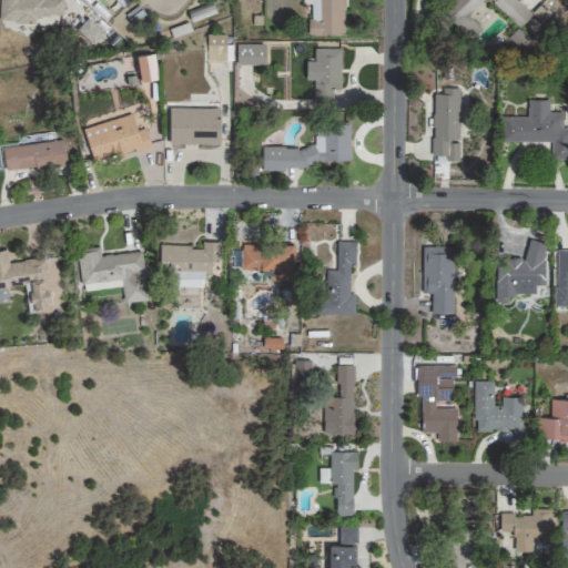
[(0,0),(0,17),(62,19),(62,0),(0,0)]
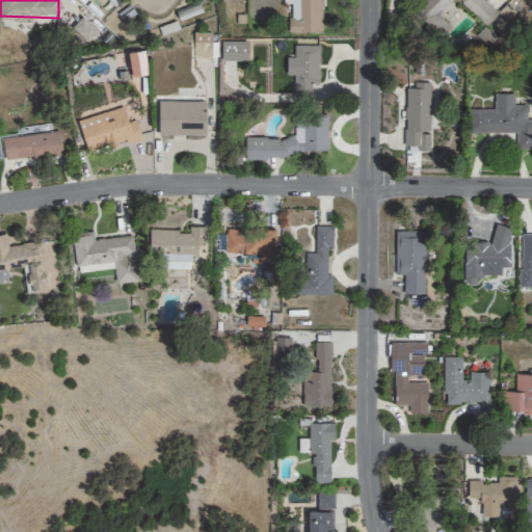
[(289,0),(290,33),(322,32),(321,0),(289,0)]
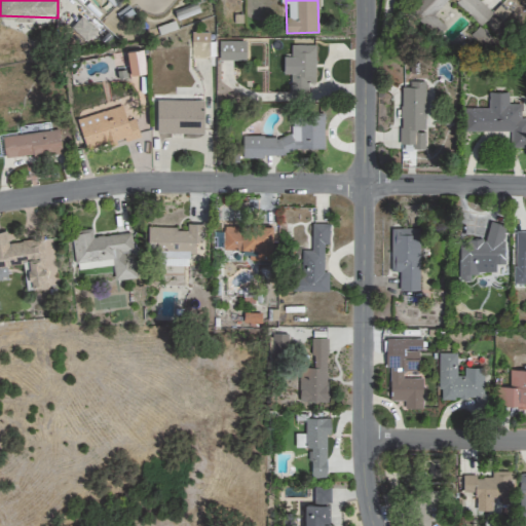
[(480,0),(415,0),(407,8),(435,36),(445,25),(433,13),(445,0),(454,0),(480,25),(492,12),(480,0)]
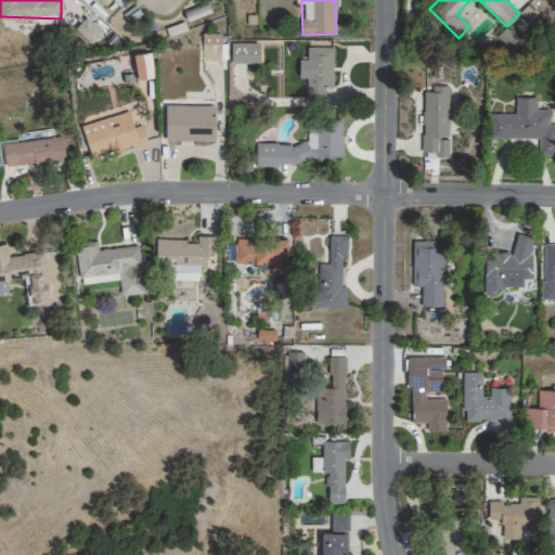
[(210,12),(207,2),(183,11),(186,21),(210,12)]
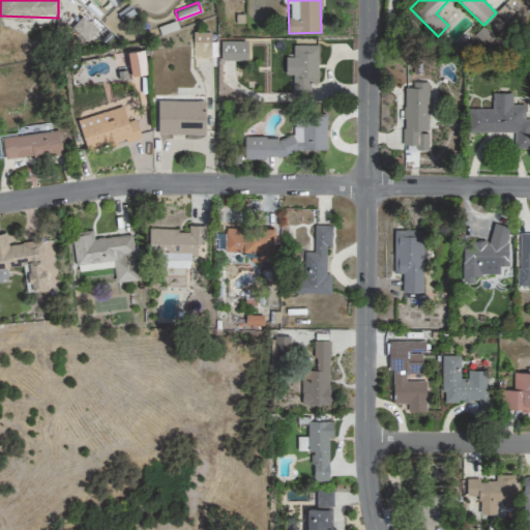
[(87,42),(97,31),(82,17),(70,28),(87,42)]
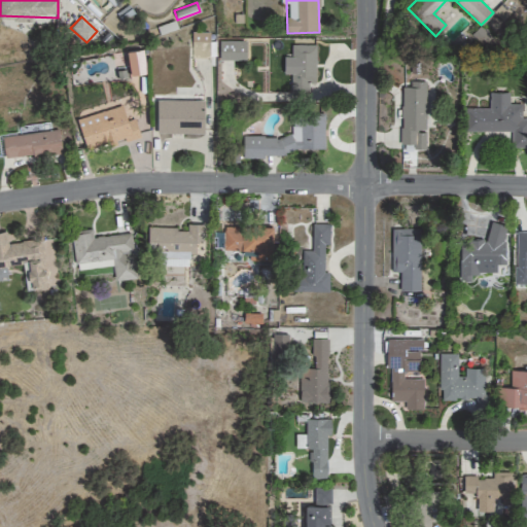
[(209,56),(209,31),(191,31),(191,57),(209,56)]
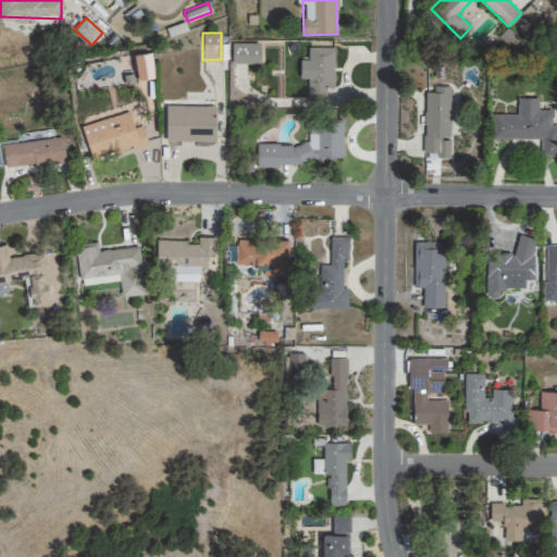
[(260,41),(232,41),(232,62),(260,63),(260,41)]
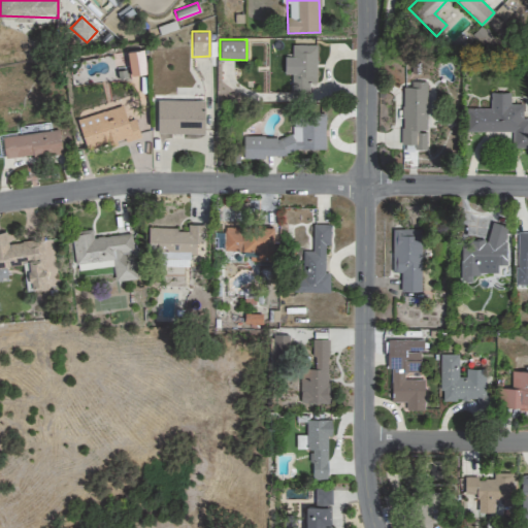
[(317,45),(291,44),(290,95),(306,95),(307,84),(316,84),(317,45)]
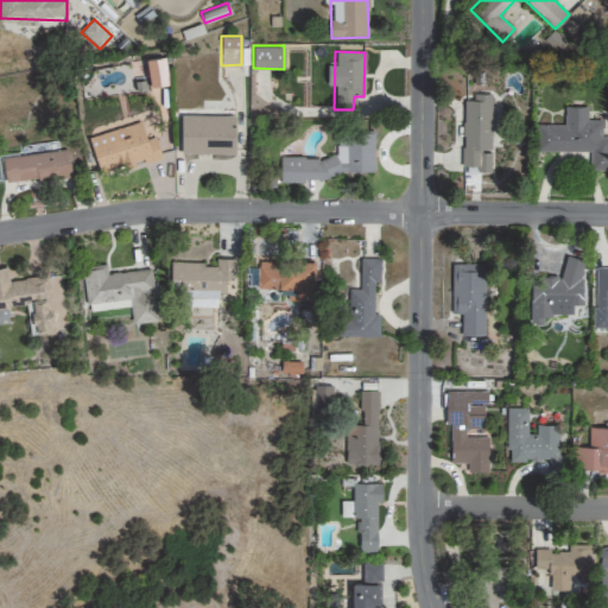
[(149,86),(169,83),(165,56),(146,57),(149,86)]
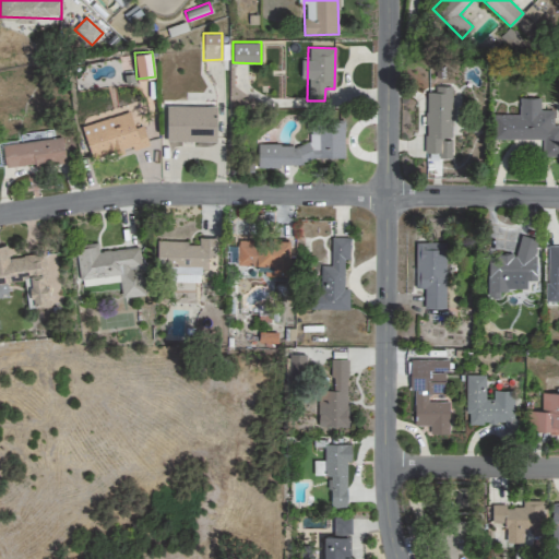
[(452,86),(435,86),(435,92),(426,92),(425,153),(437,153),(437,158),(451,158),(452,139),(451,139),(452,86)]
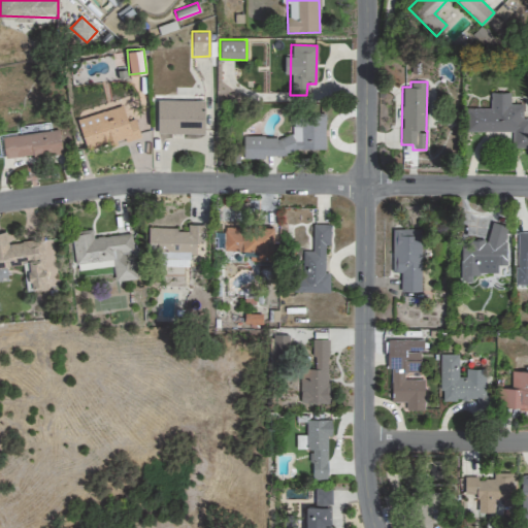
[(513,131),(512,146),(527,146),(527,117),(522,118),(523,103),(509,103),(509,92),(490,91),(490,107),(469,107),(469,131),(513,131)]
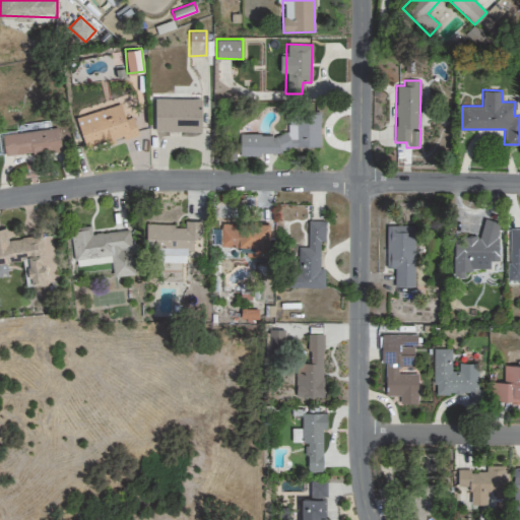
[(154,130),(201,130),(200,96),(154,98),(154,130)]
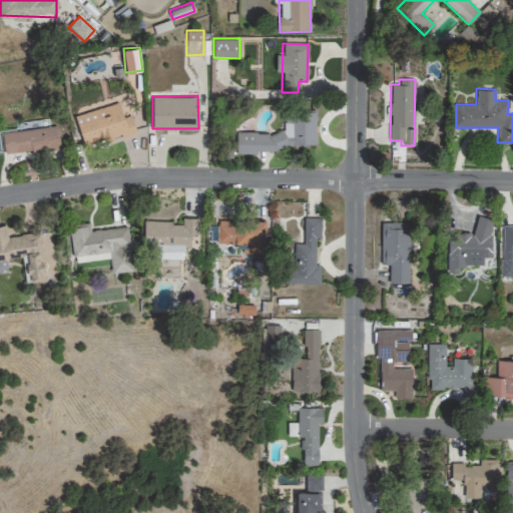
[(75,113),(83,145),(135,131),(131,114),(122,116),(119,101),(75,113)]
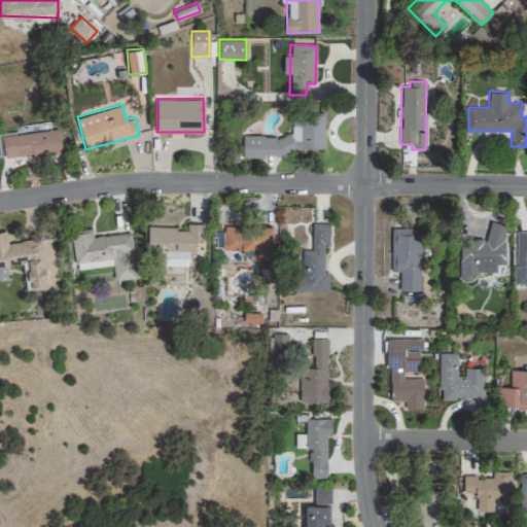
[(324,152),(324,114),(291,114),(291,136),(242,136),(243,159),(265,157),(265,152),(324,152)]
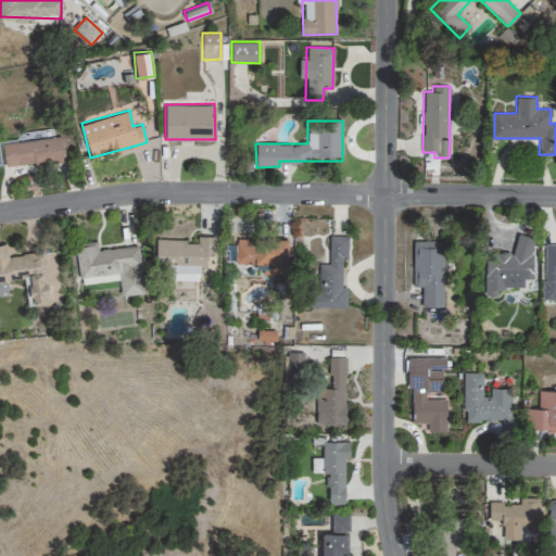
[(65,161),(62,136),(2,142),(4,167),(65,161)]
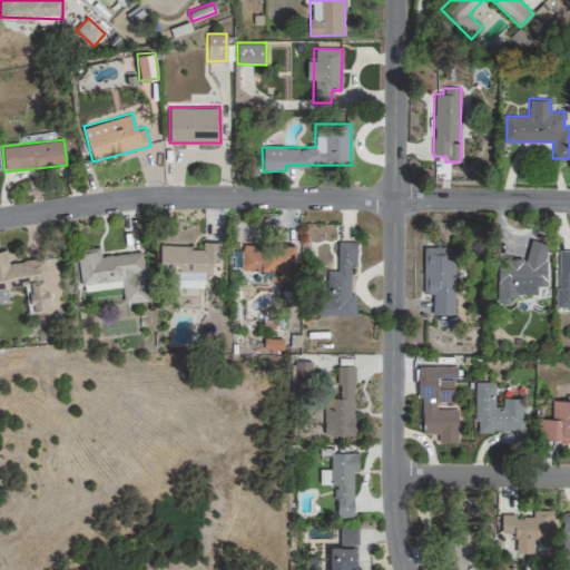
[(497,256),(497,281),(534,281),(534,268),(540,269),(548,242),(529,236),(523,257),(497,256)]
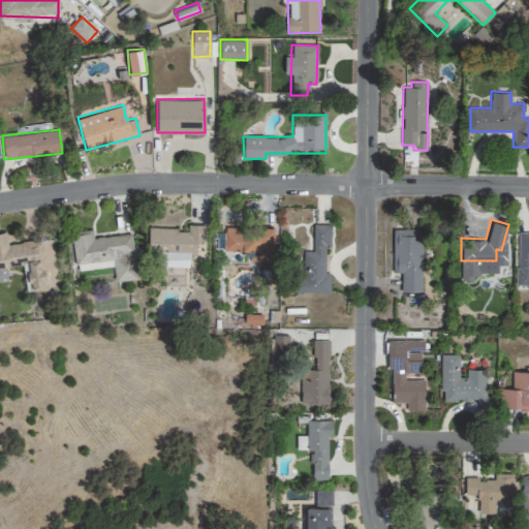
[(205,224),(188,224),(188,228),(149,229),(149,251),(162,251),(162,267),(189,266),(189,254),(196,254),(196,242),(205,242),(205,224)]
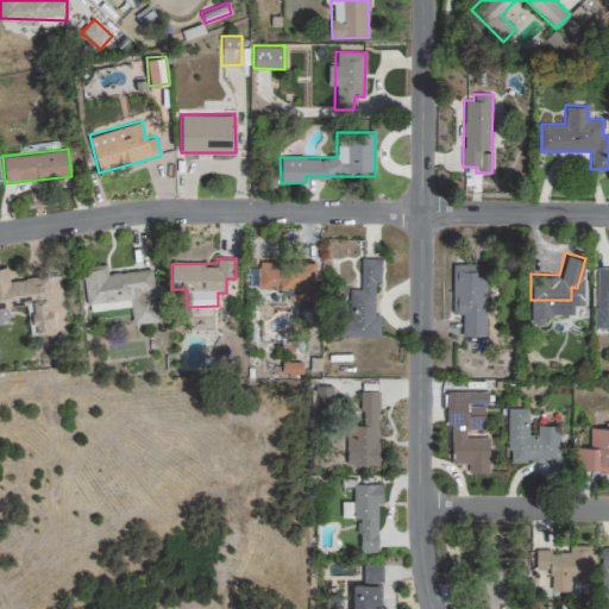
[(338,337),(380,337),(380,315),(375,315),(374,283),(381,283),(381,259),(360,259),(360,290),(347,290),(347,319),(338,319),(338,337)]
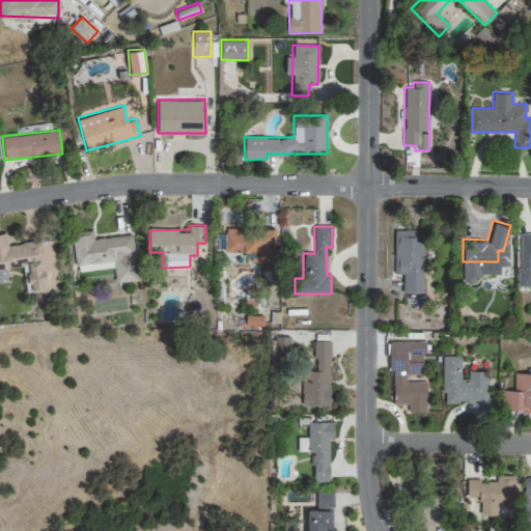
[(251,262),(275,262),(275,229),(225,227),(224,253),(251,253),(251,262)]
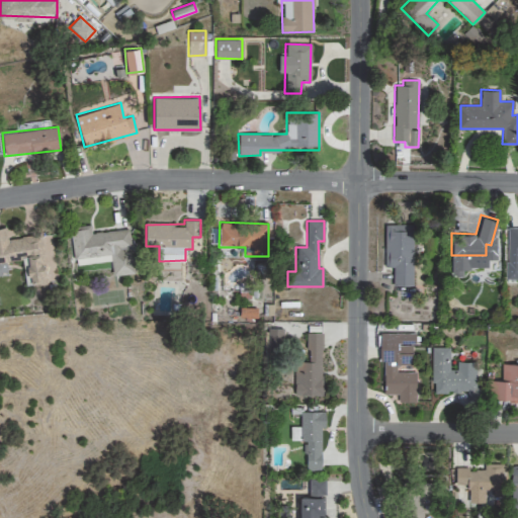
[(411,283),(412,223),(383,223),(382,265),(392,265),(392,282),(411,283)]
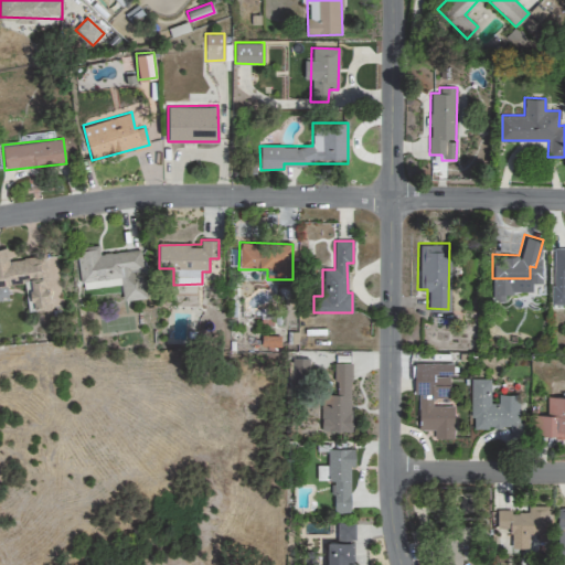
[(120,277),(123,299),(146,297),(141,249),(99,254),(98,245),(76,247),(80,281),(120,277)]
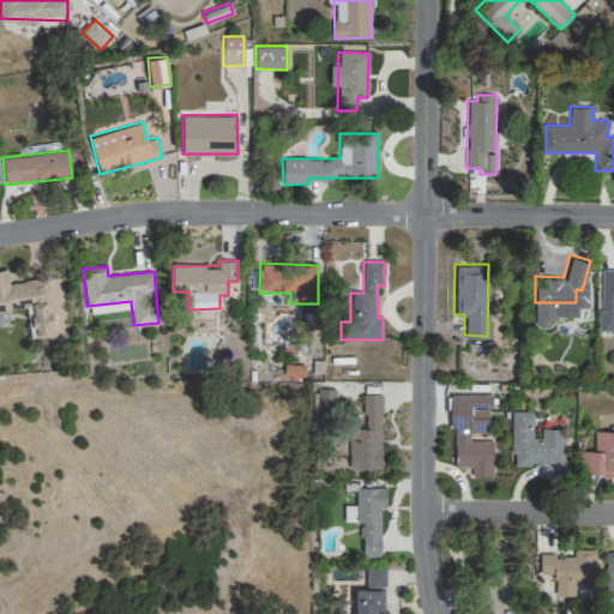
[(613,266),(601,266),(601,327),(613,327),(613,266)]
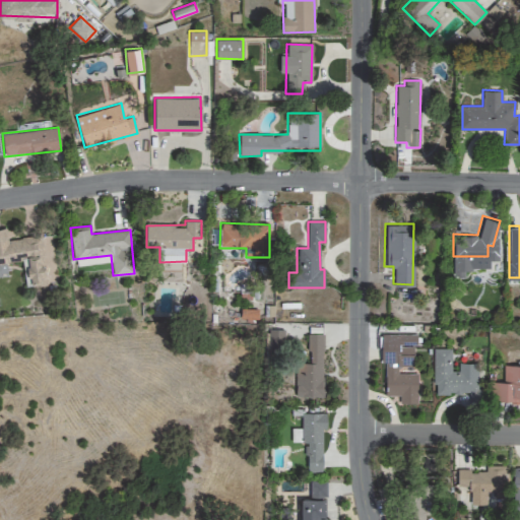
[(42,235),(7,238),(6,226),(0,226),(0,273),(8,273),(6,260),(26,258),(29,285),(46,284),(42,235)]
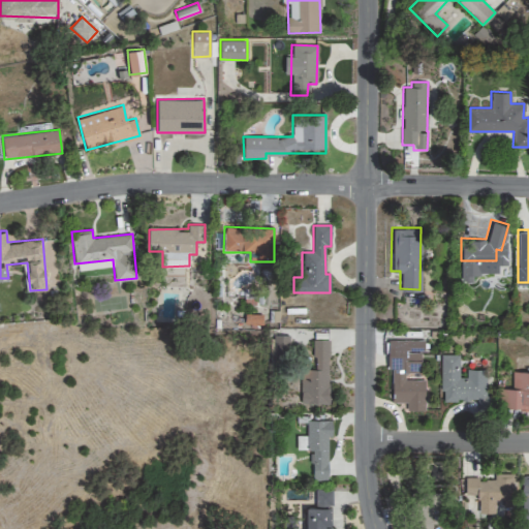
[(273,355),(288,355),(289,336),(274,335),(273,355)]
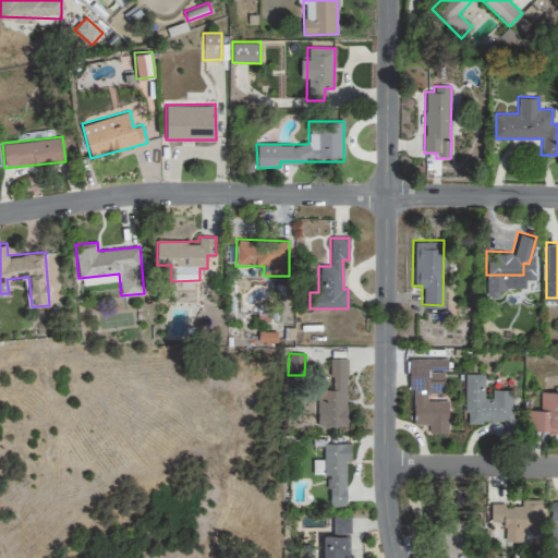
[(317,389),(317,426),(348,426),(347,358),(330,359),(330,389),(317,389)]
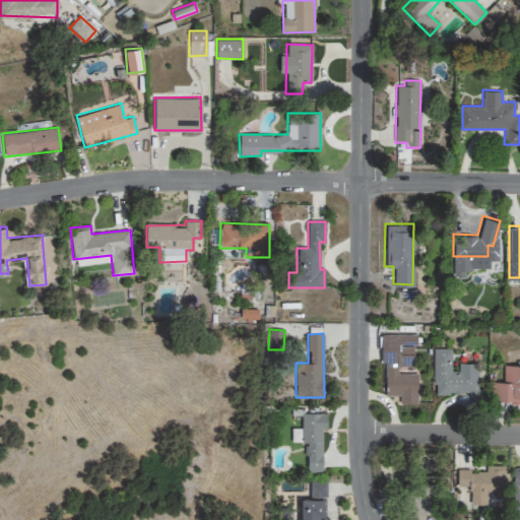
[(417,403),(417,374),(399,374),(399,366),(414,366),(414,334),(384,334),(383,395),(400,396),(399,403),(417,403)]
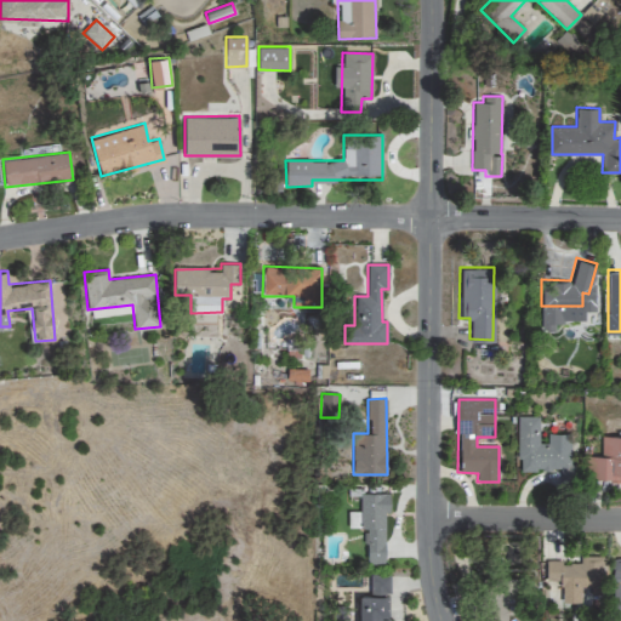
[(570,434),(547,433),(547,443),(539,443),(539,417),(518,416),(517,469),(559,469),(559,479),(579,479),(579,465),(570,463),(570,434)]
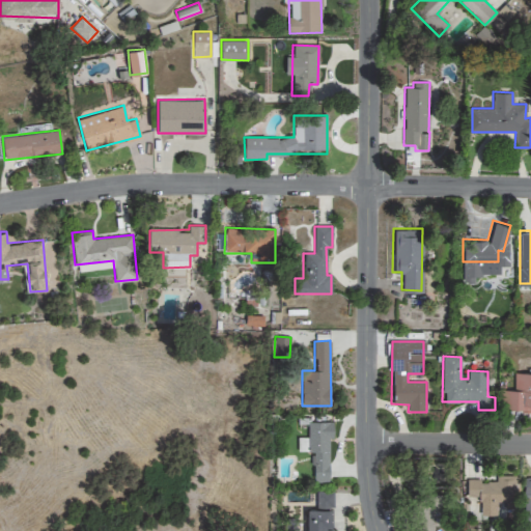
[(530,402),(530,371),(511,371),(511,387),(503,387),(503,404),(516,404),(516,409),(530,409),(530,402)]
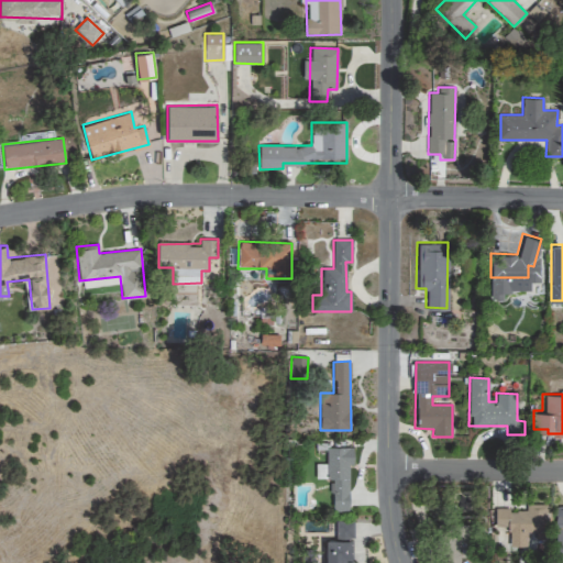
[(349,464),(353,464),(353,446),(326,446),(326,463),(317,463),(316,478),(331,478),(331,509),(349,509),(349,464)]
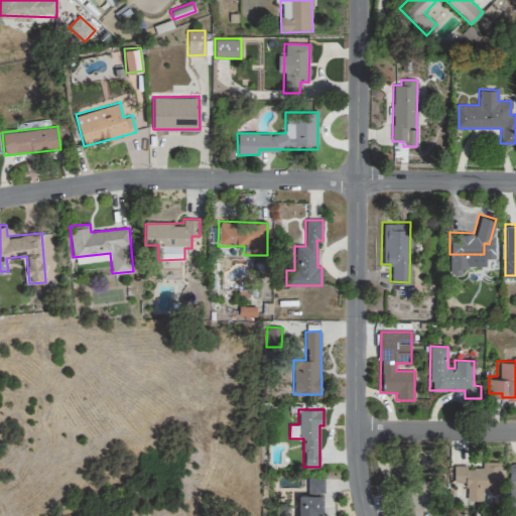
[(501,462),(482,462),(482,467),(454,467),(454,482),(467,482),(467,499),(483,499),(483,490),(501,490),(501,462)]
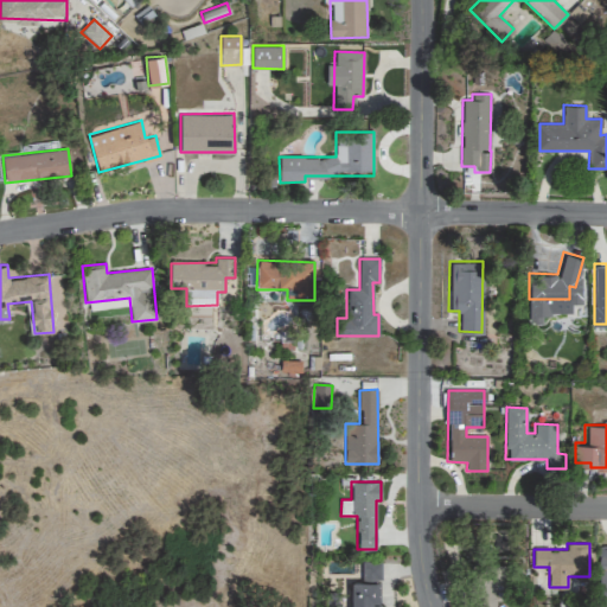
[(362,561),(363,580),(382,580),(381,561),(362,561)]
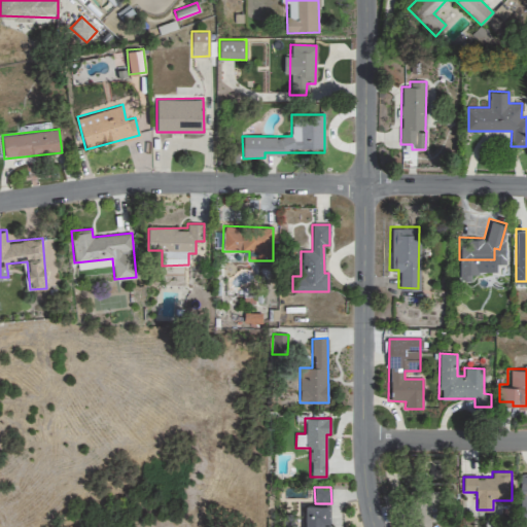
[(429,526),(430,521),(442,521),(443,491),(415,491),(414,526),(429,526)]
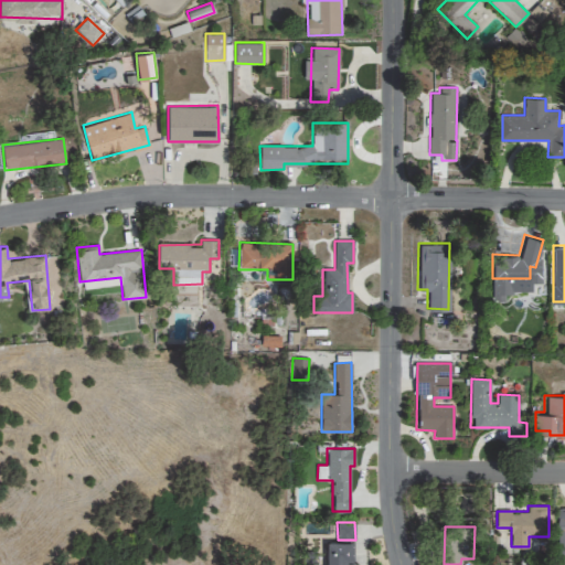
[(352,564),(352,541),(326,542),(326,564),(352,564)]
